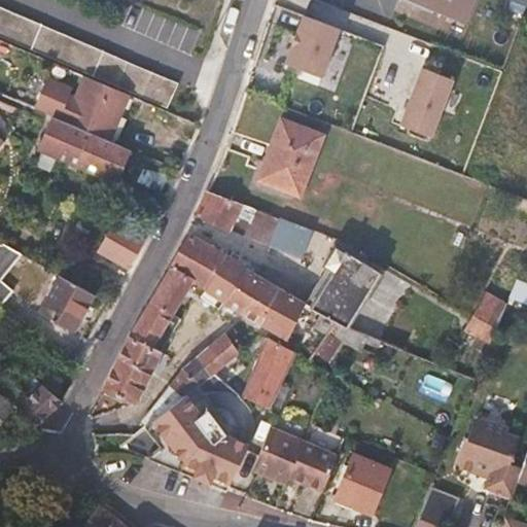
[(475,0),(410,0),(465,24),(475,0)]
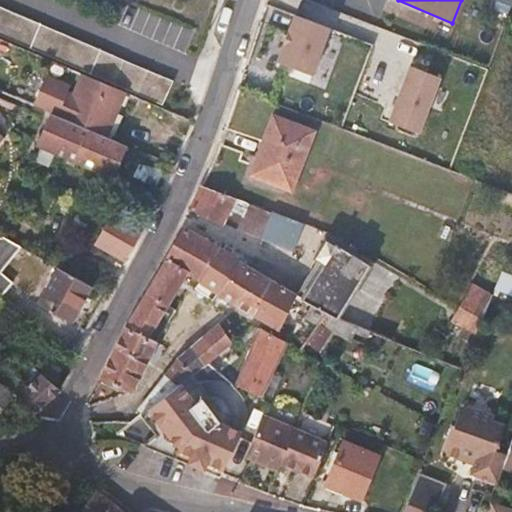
[(172,81),(0,7),(0,35),(162,104),(172,81)]
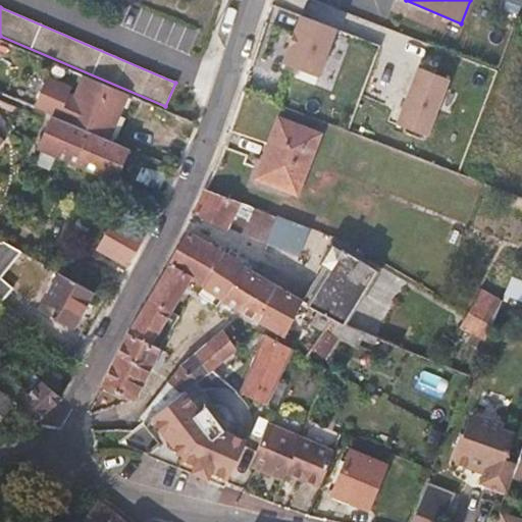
[(300,15),(282,63),(320,76),(337,30),(300,15)]
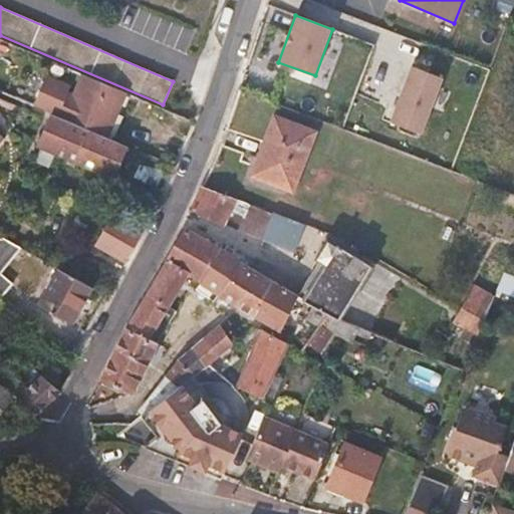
[(444,79),(412,67),(391,122),(422,135),(444,79)]
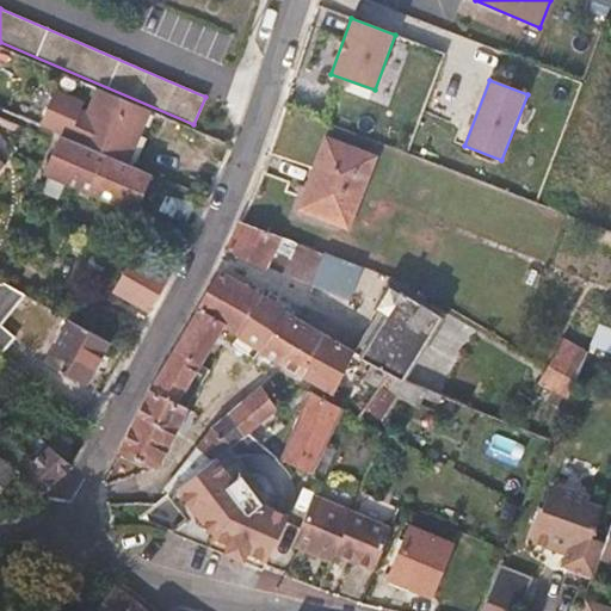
[(130,165),(152,112),(102,91),(79,142),(130,165)]
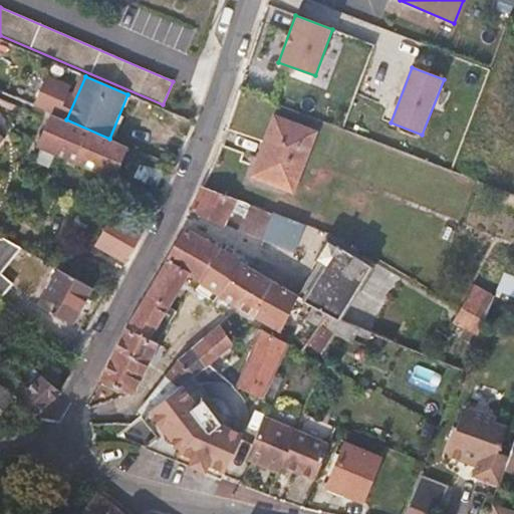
[(115,142),(134,96),(127,94),(109,139),(115,142)]
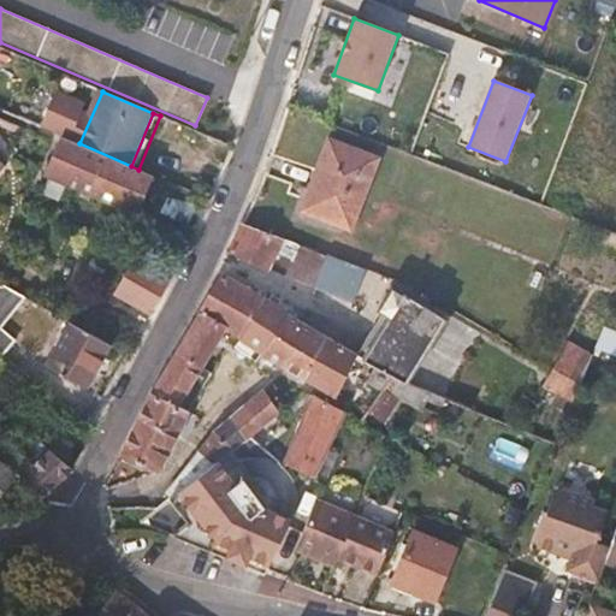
[(136,215),(154,176),(138,170),(131,166),(80,143),(61,136),(45,176),(136,215)]
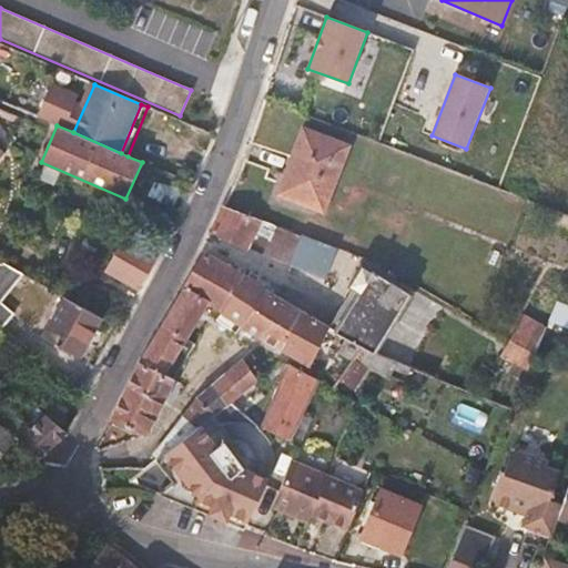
[(346,148),(303,131),(279,194),(323,211),(346,148)]
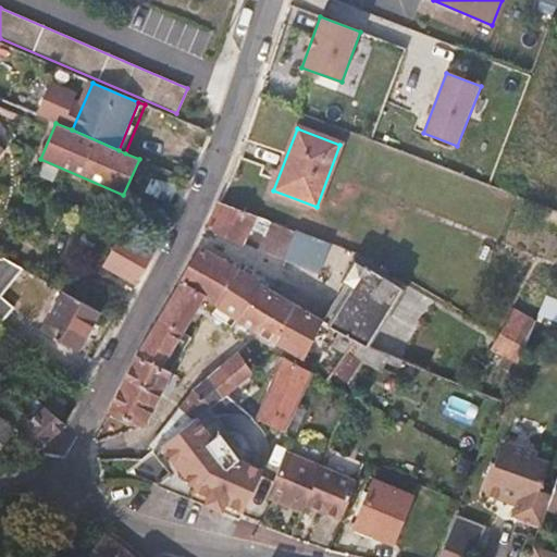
[(251,229),(258,218),(221,203),(208,230),(243,247),(251,229)]
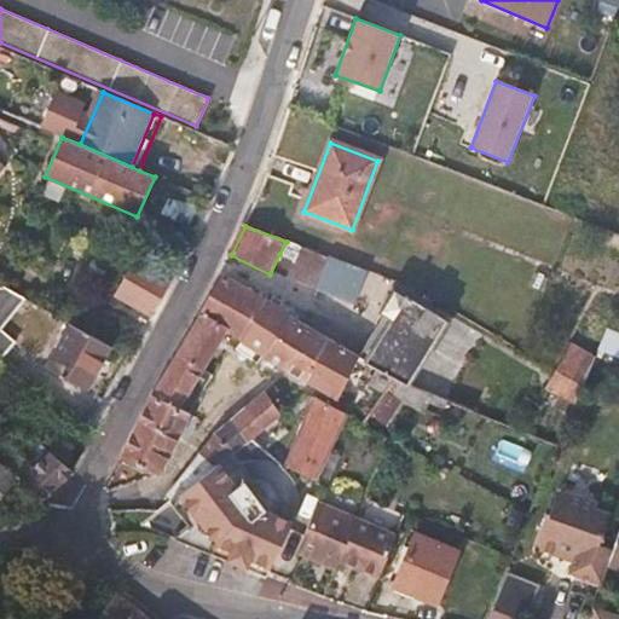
[(179,246),(150,232),(143,248),(172,261),(179,246)]
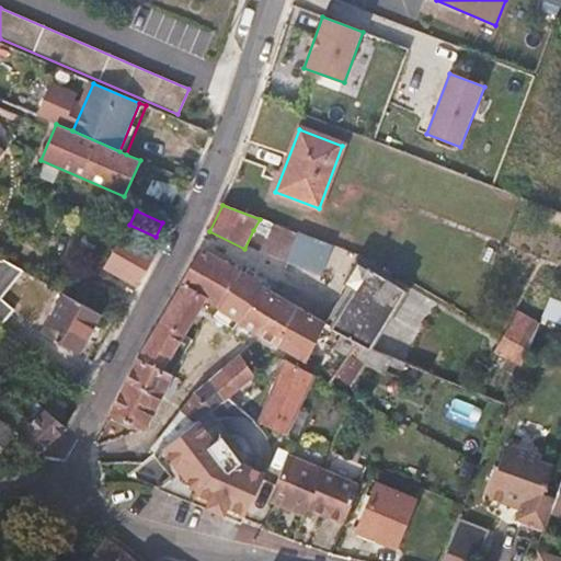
[(296,232),(275,225),(264,253),(327,276),(336,248),(296,232)]
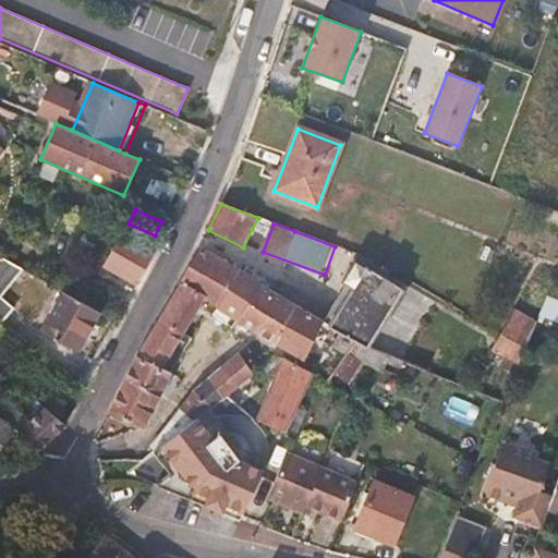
[(222,277),(229,265),(199,247),(180,283),(205,296),(204,300),(218,307),(231,282),(222,277)]
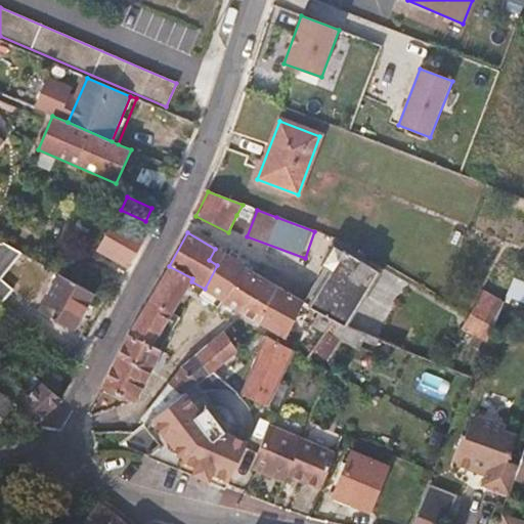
[(1,278),(20,252),(2,242),(0,244),(0,299),(2,302),(12,289),(1,278)]
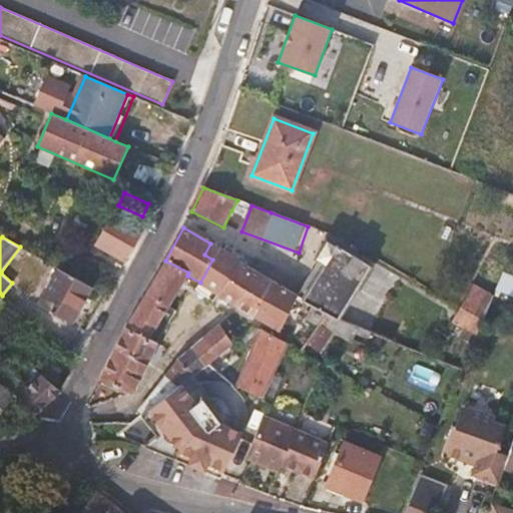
[(217,294),(237,261),(237,259),(210,243),(204,254),(212,260),(200,283),(217,294)]
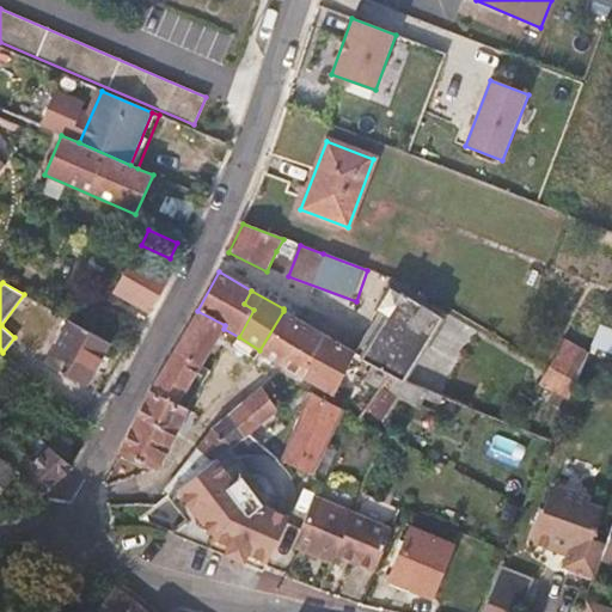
[(426,346),(441,319),(401,295),(361,357),(374,365),(390,373),(412,385),(442,397),(466,407),(482,379),(463,367),(432,349),(426,346)]
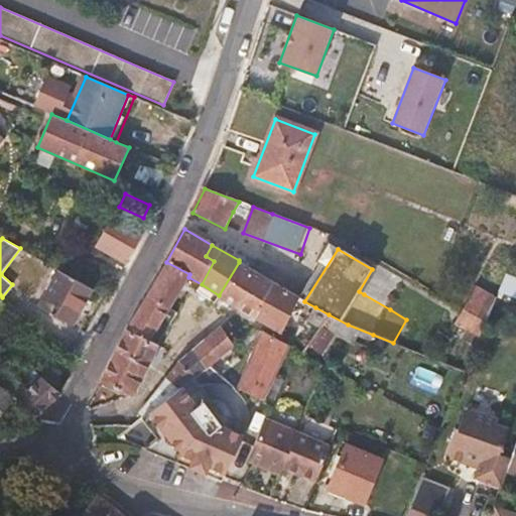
[(170,309),(188,277),(189,274),(166,262),(147,295),(170,309)]
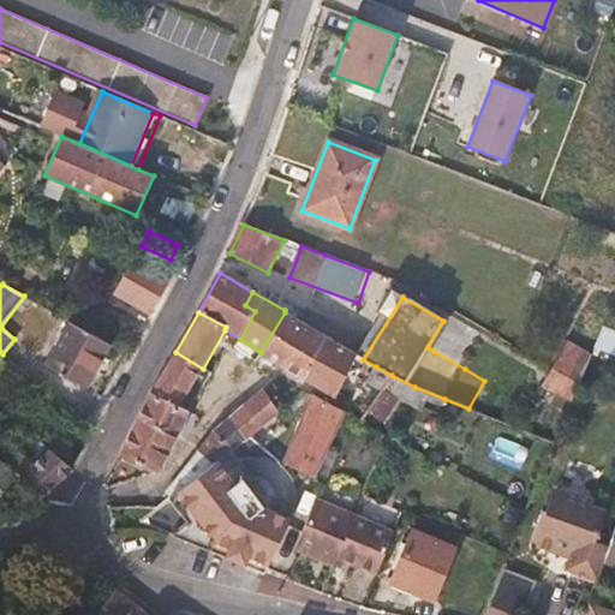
[(356,356),(288,315),(285,312),(261,352),(258,354),(334,398),(356,356)]
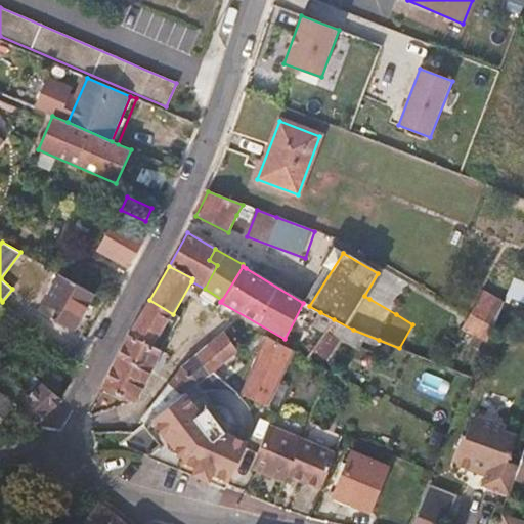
[(369,299),(383,276),(378,273),(364,296),(369,299)]
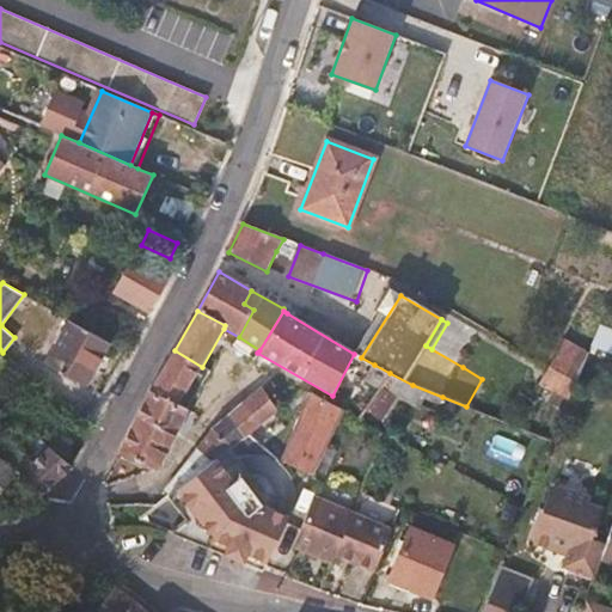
[(84,385),(108,342),(72,322),(48,363),(84,385)]
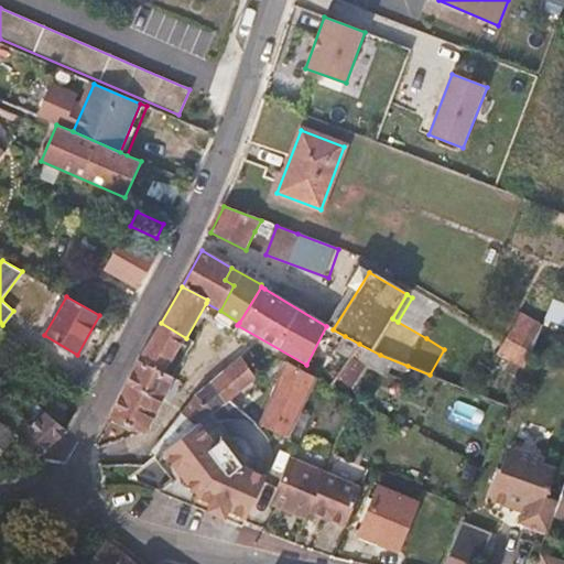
[(563,328),(563,304),(553,301),(544,321),(563,328)]
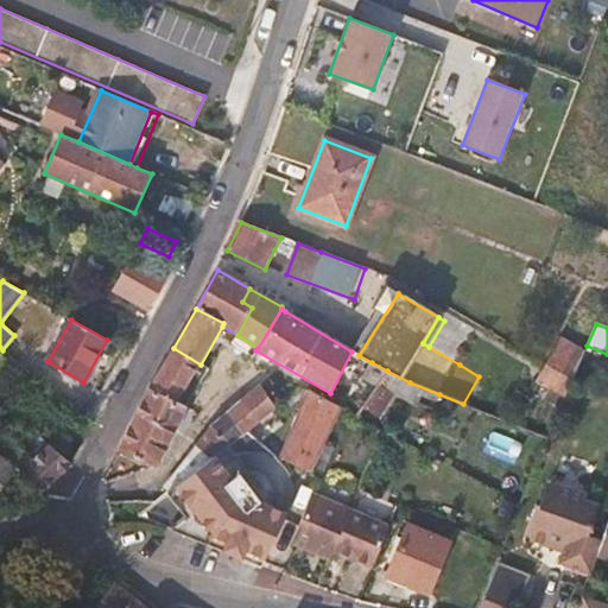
[(574,380),(584,352),(562,337),(546,363),(574,380)]
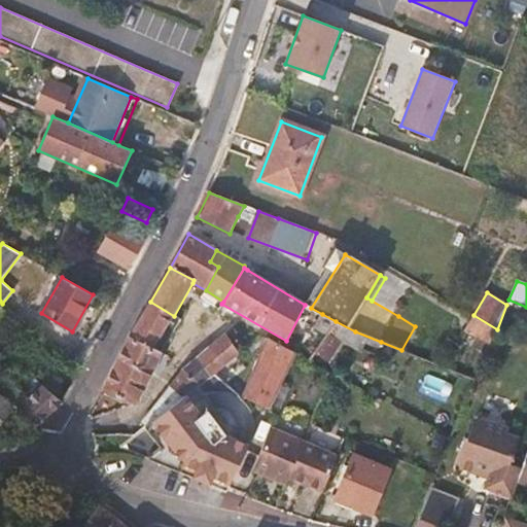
[(153,351),(174,316),(150,302),(131,340),(153,351)]
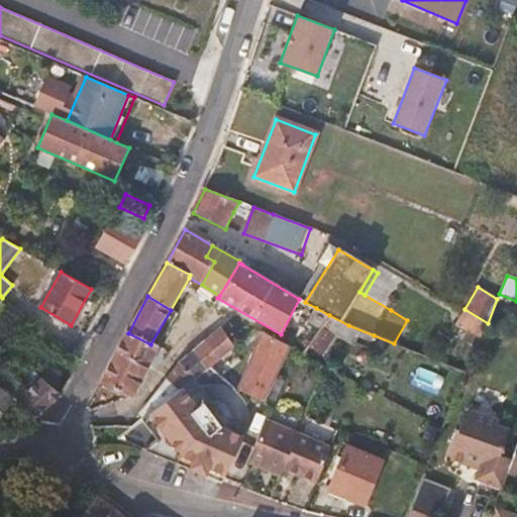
[(410,316),(394,307),(391,310),(407,320),(410,316)]
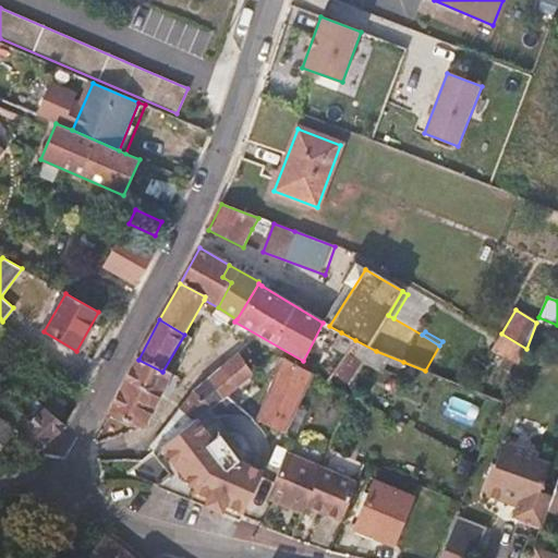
[(347,354),(355,340),(341,332),(334,346),(347,354)]
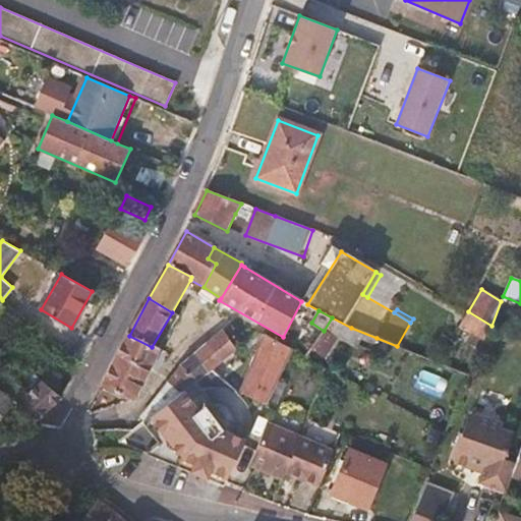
[(484,343),(491,326),(468,311),(460,327),(484,343)]
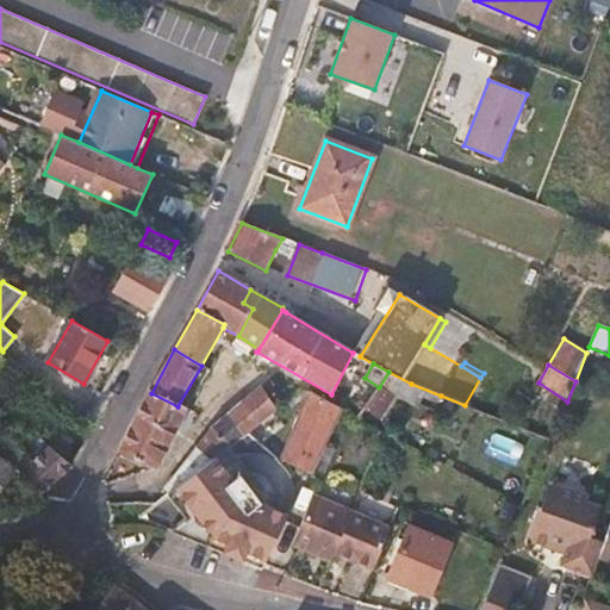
[(186,411),(209,371),(201,366),(178,406),(186,411)]
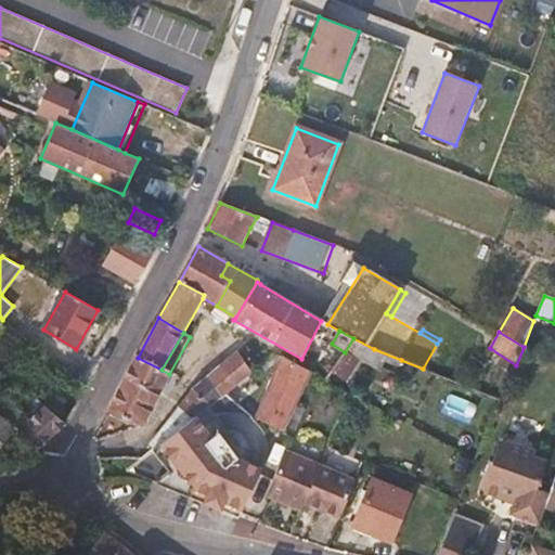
[(401,360),(374,349),(353,338),(345,352),(333,372),(348,382),(360,362),(382,371),(386,363),(397,366),(401,360)]
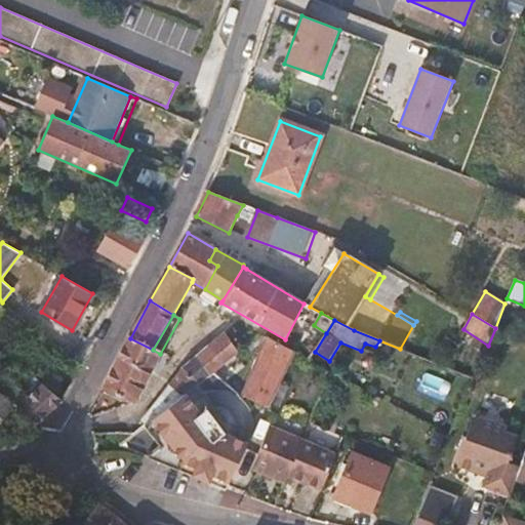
[(237,355),(221,335),(208,348),(221,366),(237,355)]
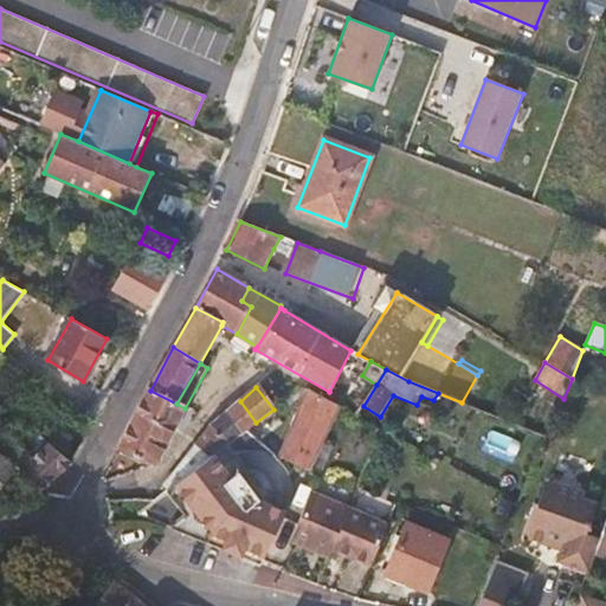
[(172,432),(185,408),(176,404),(150,391),(136,414),(172,432)]
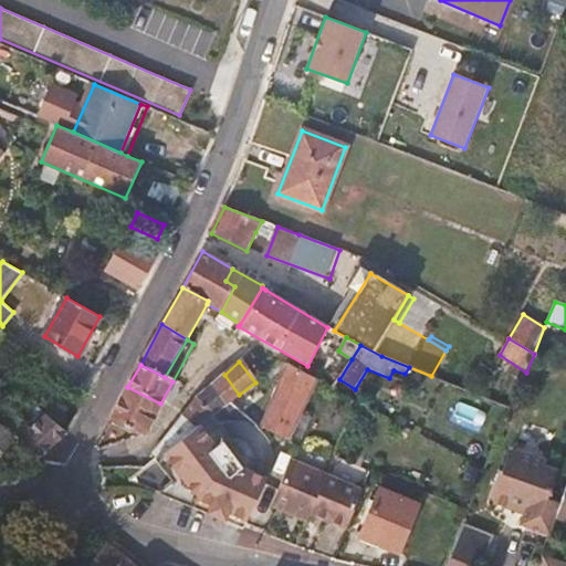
[(289,435),(316,379),(289,365),(261,427),(287,437),(289,435)]
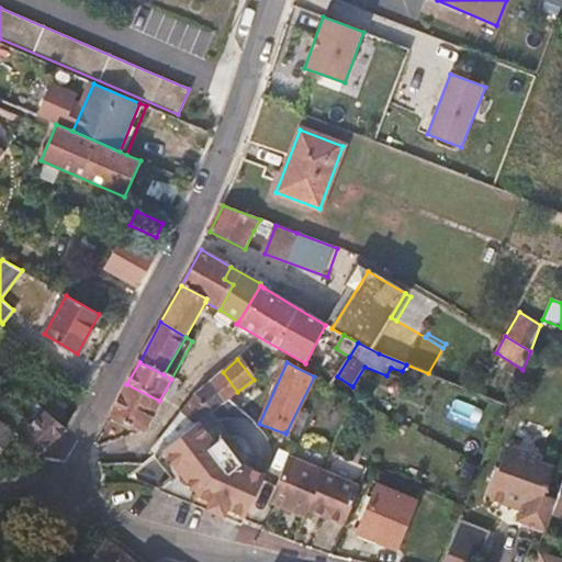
[(237,392),(223,372),(205,386),(220,405),(226,401),(237,392)]
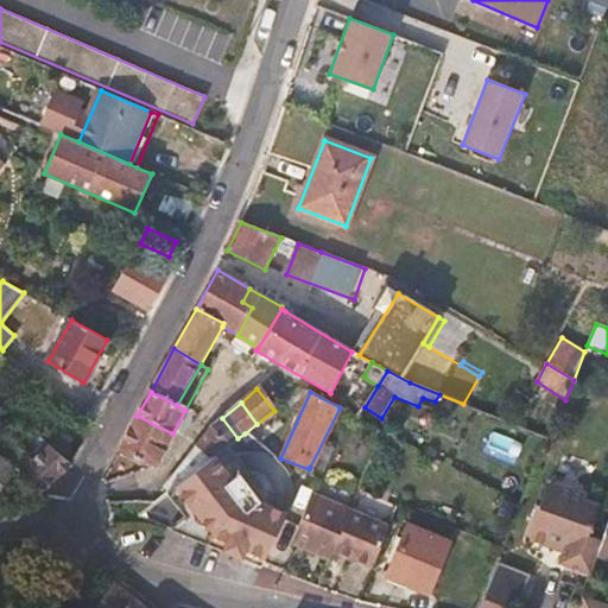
[(153,469),(172,434),(137,416),(120,453),(153,469)]
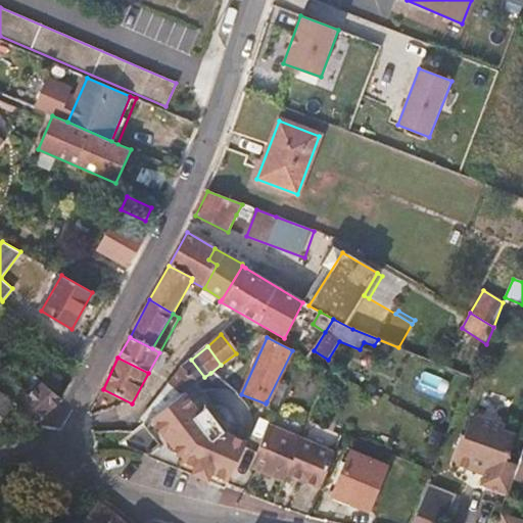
[(204,377),(191,360),(178,372),(190,389),(204,377)]
